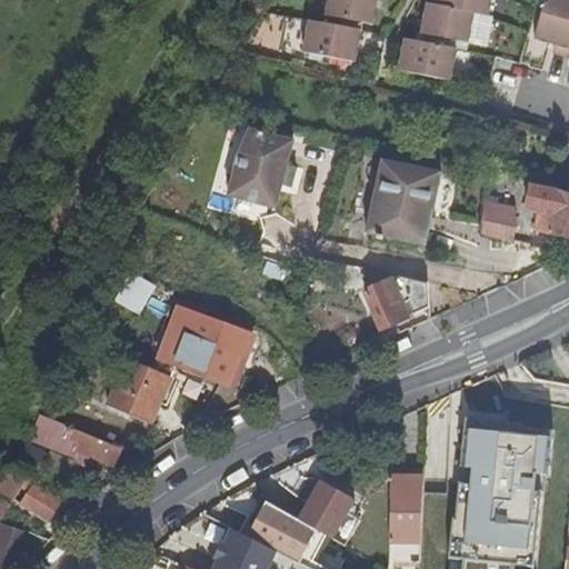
[(325,0),(323,5),(375,17),(377,0),(380,0),(390,1),(390,0),(325,0)]
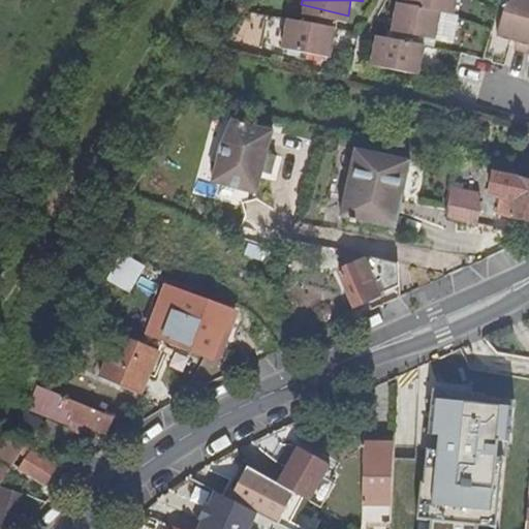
[(392,5),(387,26),(436,37),(440,17),(450,19),(455,0),(404,0),(403,7),(392,5)]
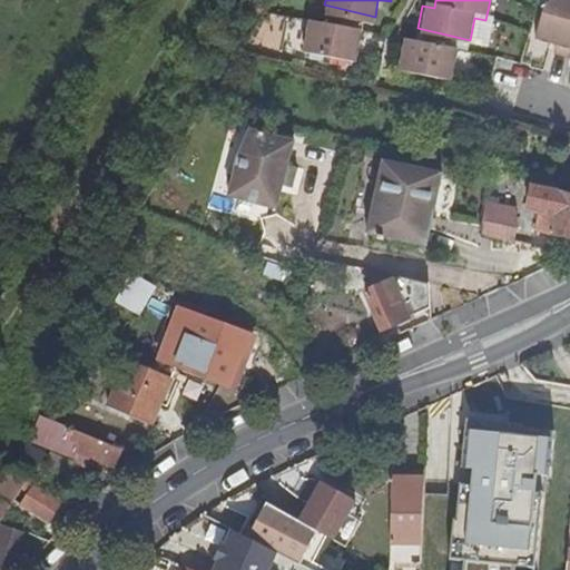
[(569,0),(543,0),(532,41),(553,48),(569,52),(569,0)]
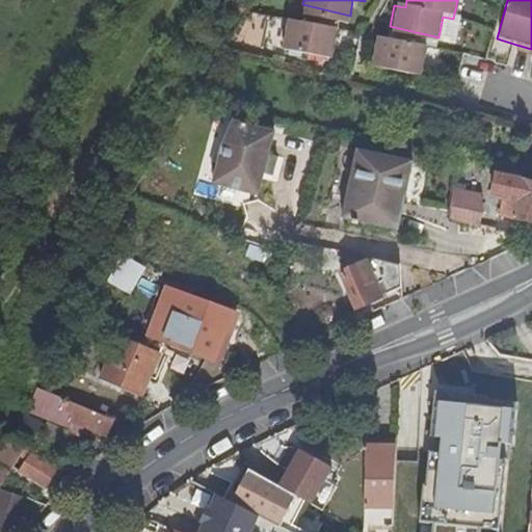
[(350,16),(302,4),(300,18),(348,27),(350,16)]
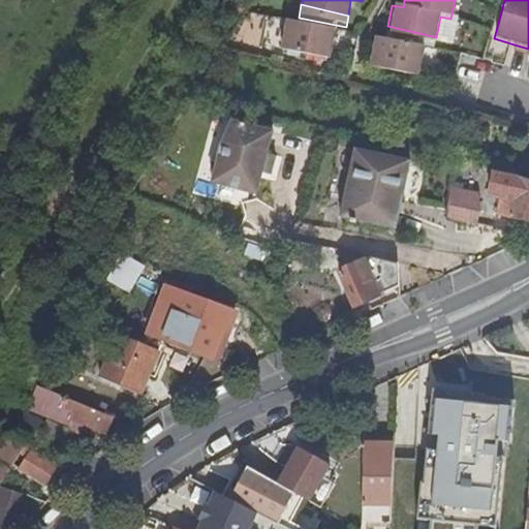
[(328,61),(333,31),(285,22),(280,52),(328,61)]
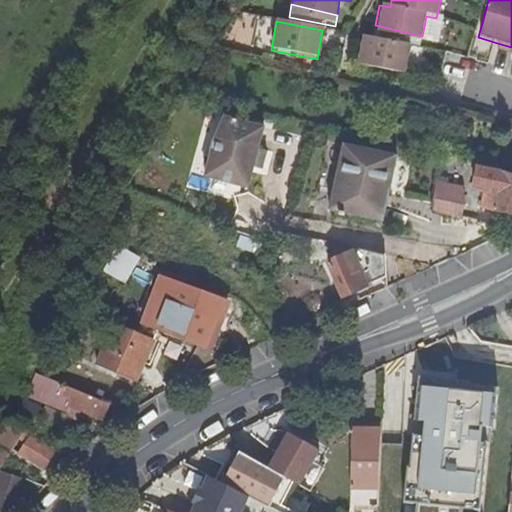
[(422,36),(375,25),(374,34),(421,43),(422,36)]
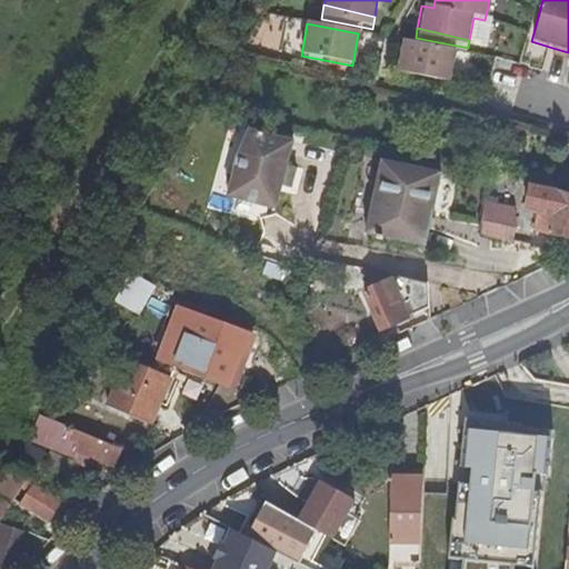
[(447,85),(453,52),(401,42),(396,73),(447,85)]
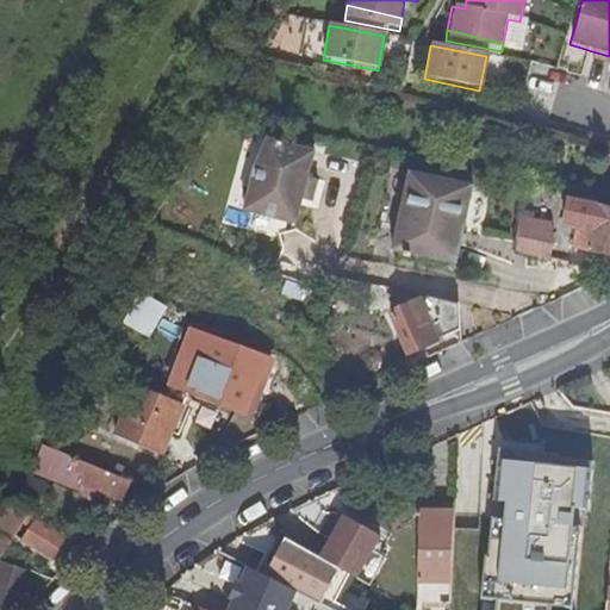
[(609,56),(592,51),(590,60),(607,66),(609,56)]
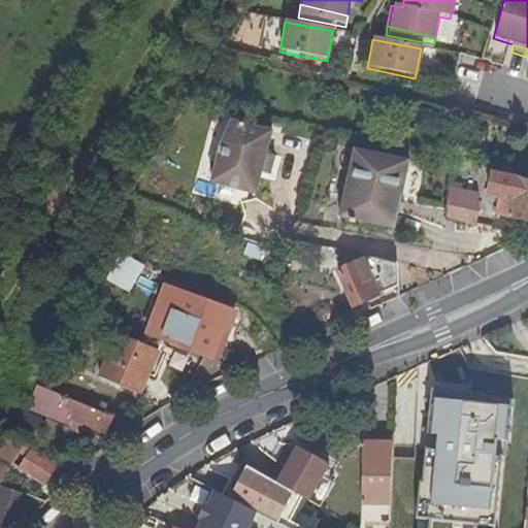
[(254,194),(259,172),(264,153),(270,130),(229,121),(217,147),(215,155),(215,161),(209,183),(254,194)]
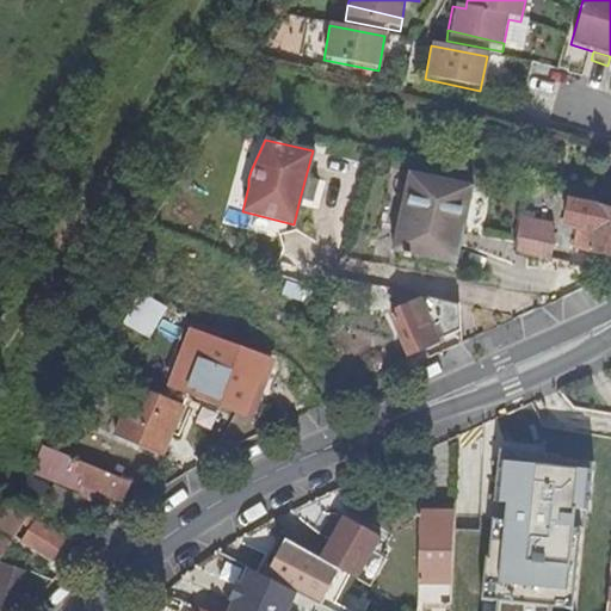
[(461,264),(476,186),(412,173),(406,203),(395,252),(408,254),(407,257),(413,258),(414,255),(461,264)]
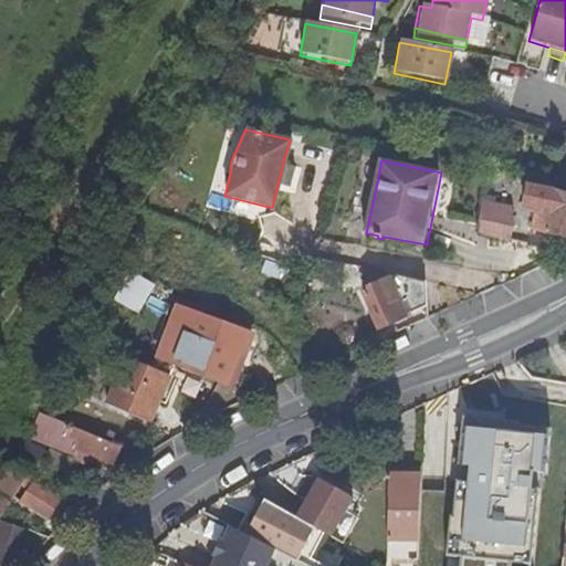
[(283,164),(278,185),(289,188),(293,166),(283,164)]
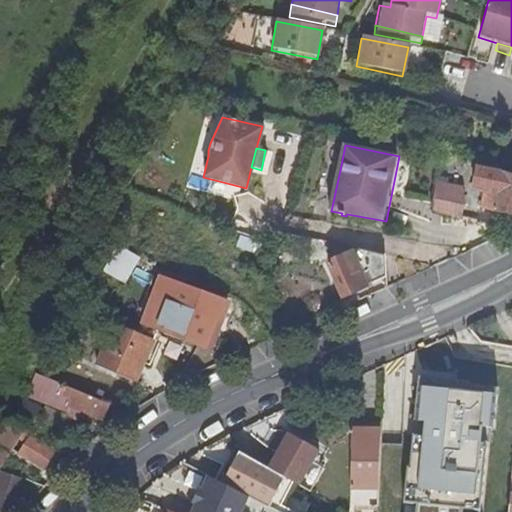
[(511,215),(511,174),(479,167),(474,189),(479,190),(475,207),(511,215)]
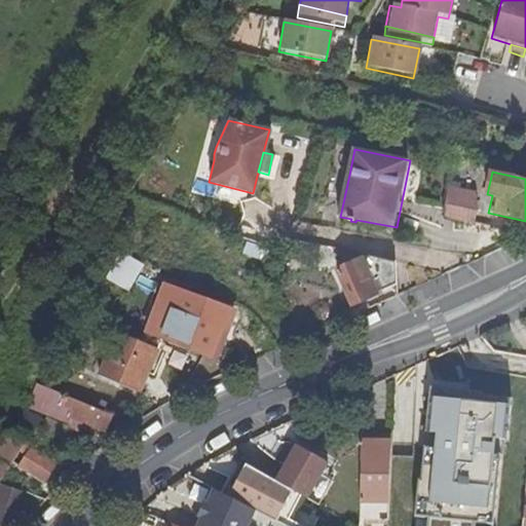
[(474,192),(449,188),(445,204),(448,205),(477,212),(474,192)]
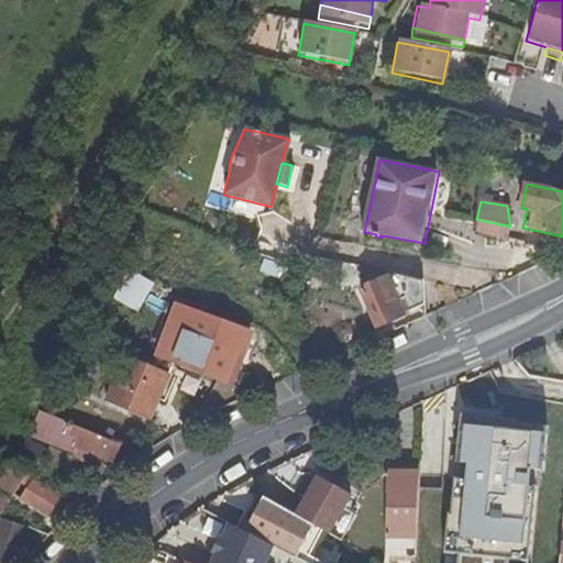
[(423,279),(384,271),(386,276),(360,288),(377,324),(419,306),(423,279)]
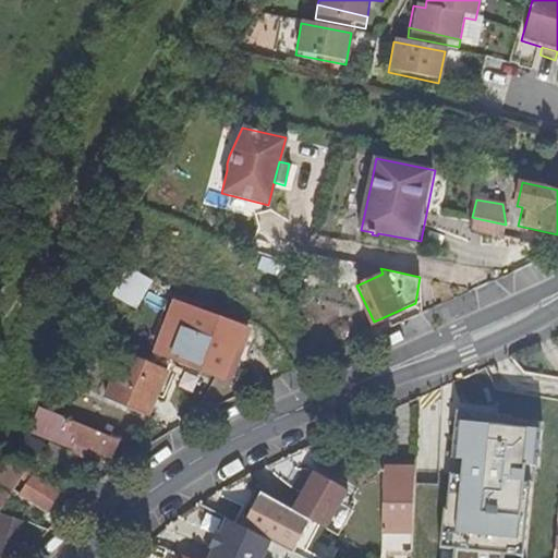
[(195,315),(191,325),(242,337),(244,332),(195,315)]
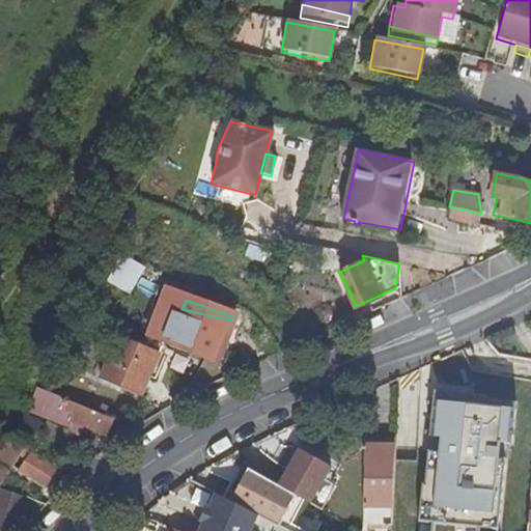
[(182,309),(169,344),(212,361),(217,345),(222,331),(226,332),(230,320),(182,309)]
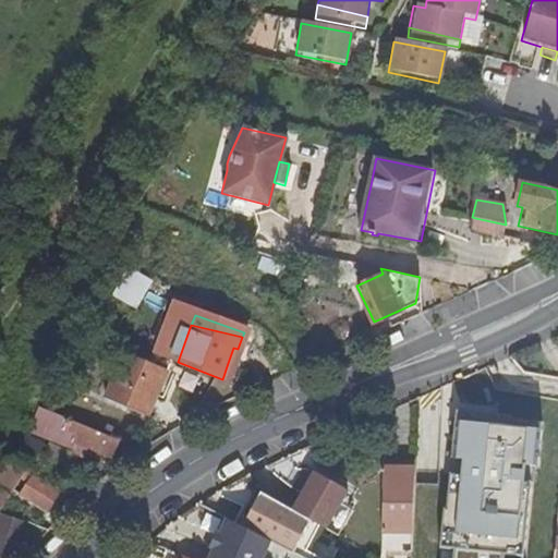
[(233,348),(228,363),(235,365),(241,350),(238,349),(233,348)]
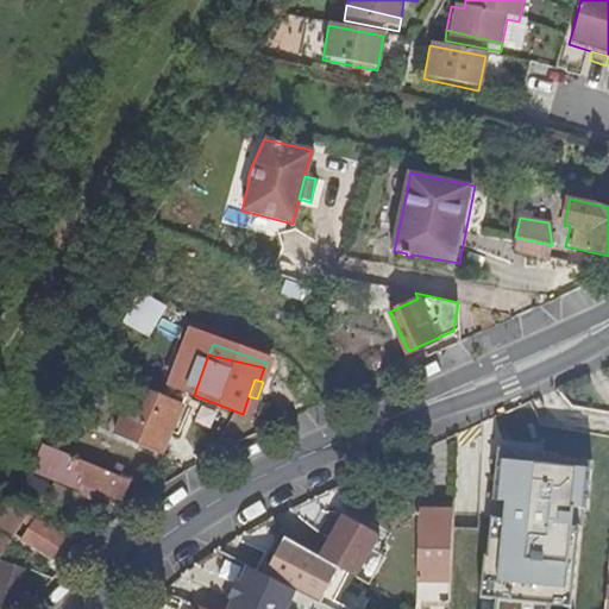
[(161,454),(182,403),(135,384),(114,435),(161,454)]
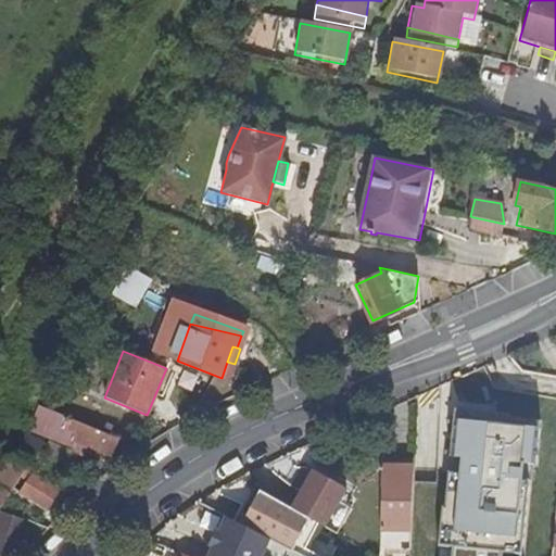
[(38,431),(72,445),(74,440),(77,433),(64,428),(67,417),(47,409),(38,431)]
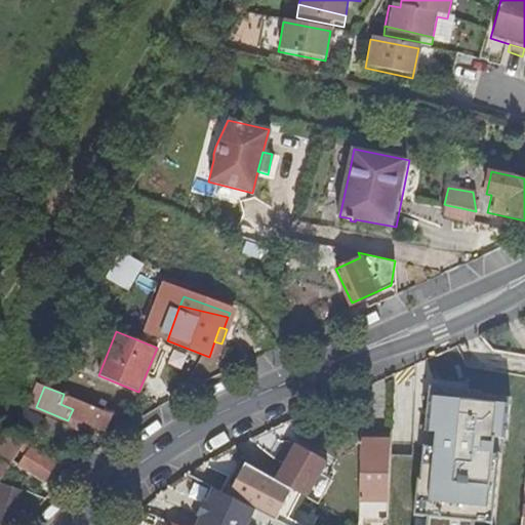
[(73,409),(70,415),(105,431),(110,419),(119,423),(121,417),(64,394),(61,404),(73,409)]
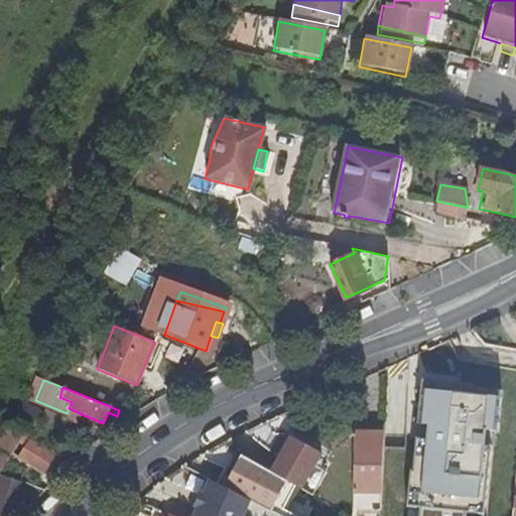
[(434,432),(435,433),(437,408),(412,406),(409,428),(434,432)]
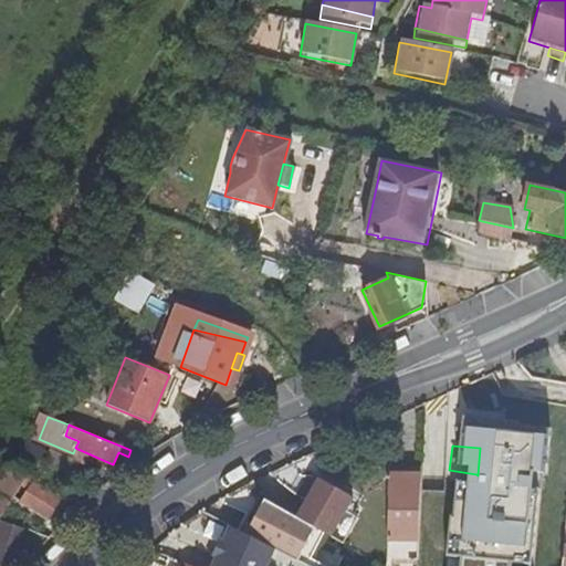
[(6,464),(0,472),(0,515),(19,485),(27,490),(19,501),(46,519),(65,488),(53,483),(46,492),(33,482),(35,479),(27,473),(24,472),(21,475),(8,465),(6,464)]
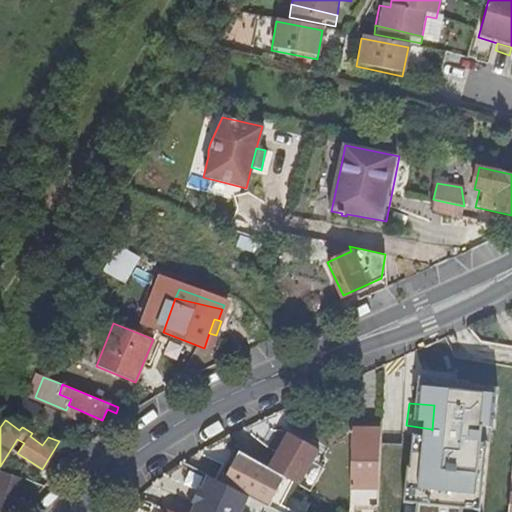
[(406,432),(431,435),(432,435),(432,430),(431,429),(406,425),(406,432)]
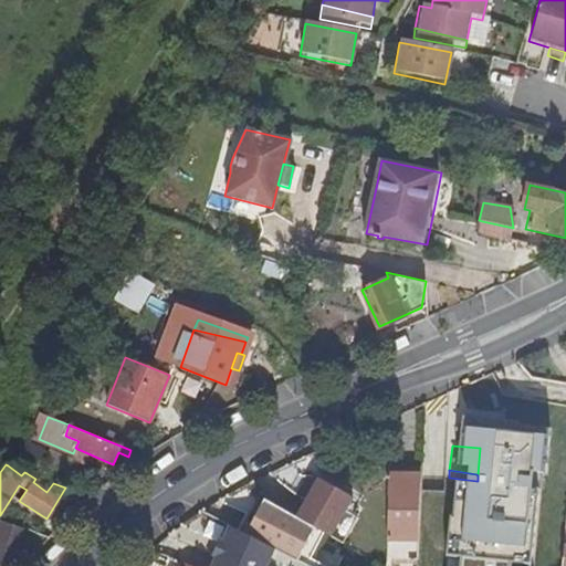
[(387,556),(418,557),(420,475),(388,473),(387,556)]
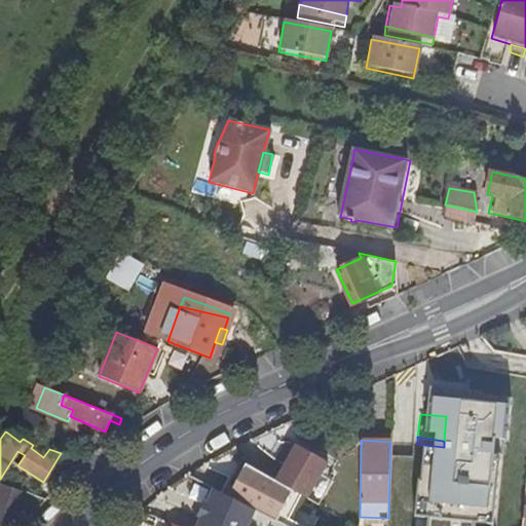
[(285,456),(289,457),(296,444),(293,442),(285,456)]
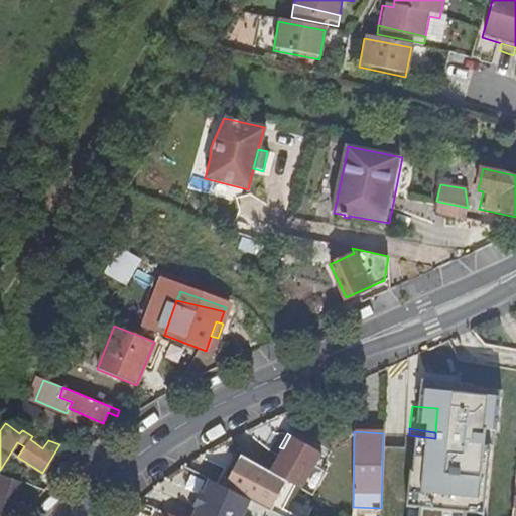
[(283,448),(270,472),(271,473),(288,482),(297,487),(304,491),(325,455),(290,435),(283,448)]
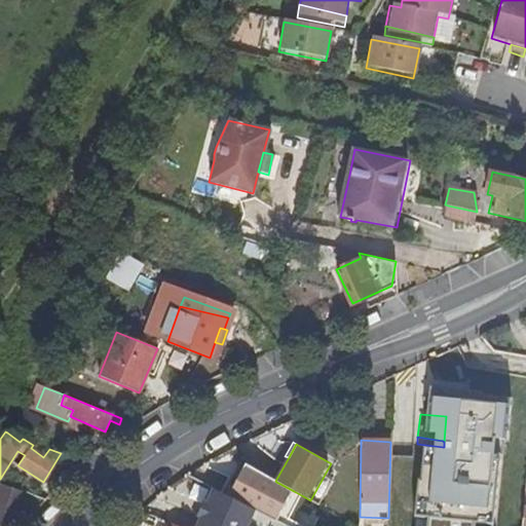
[(515,480),(525,481),(525,457),(487,450),(479,519),(510,522),(515,480)]
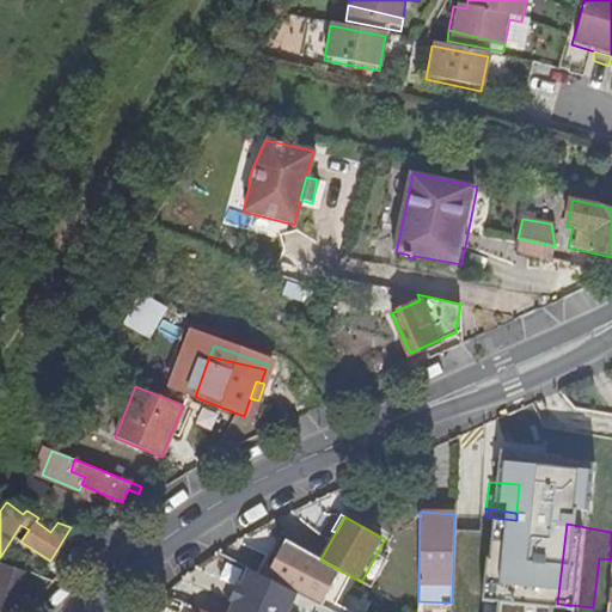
[(286,540),(267,577),(300,595),(324,607),(342,571),(322,561),(320,560),(286,540)]
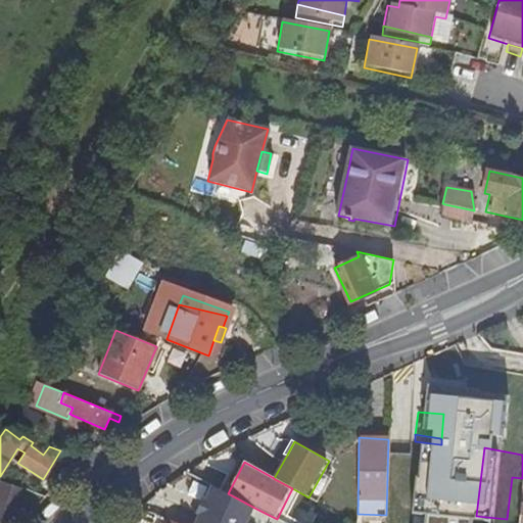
[(0,522),(6,522),(18,489),(0,482),(0,522)]
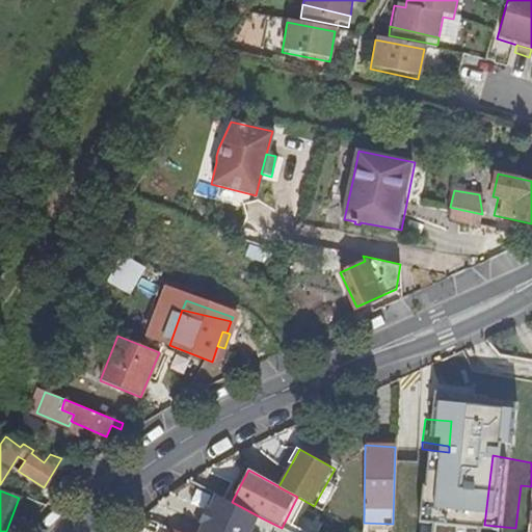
[(200,531),(253,531),(261,519),(232,504),(232,502),(219,497),(212,511),(211,512),(215,513),(209,525),(205,523),(205,524),(200,531)]
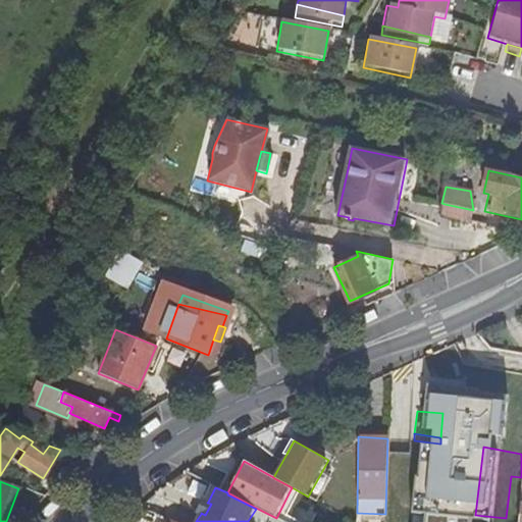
[(292,487),(276,518),(282,521),(285,521),(301,492),(292,487)]
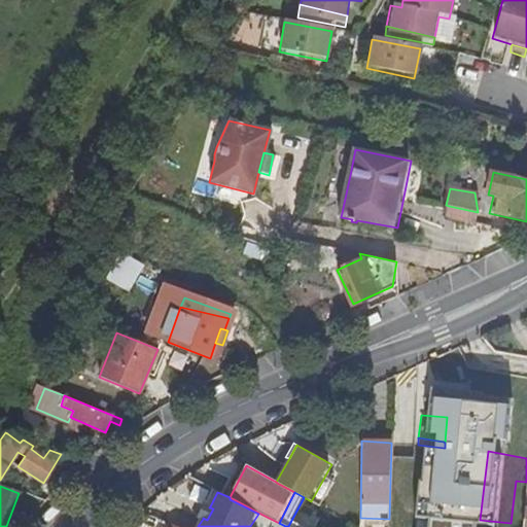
[(200,517),(203,519),(203,518),(207,520),(213,508),(209,507),(210,506),(207,504),(200,517)]
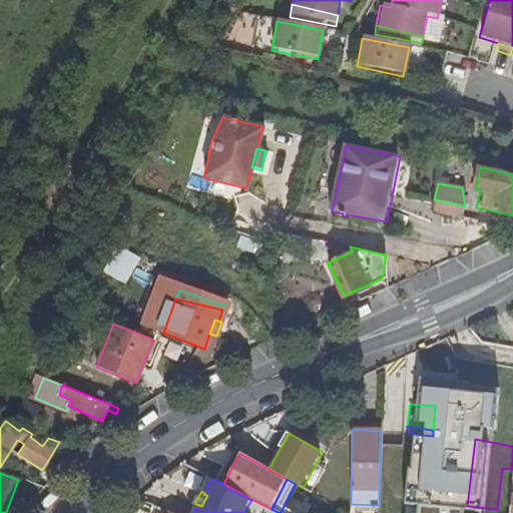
[(378,512),(379,505),(351,504),(350,512),(378,512)]
